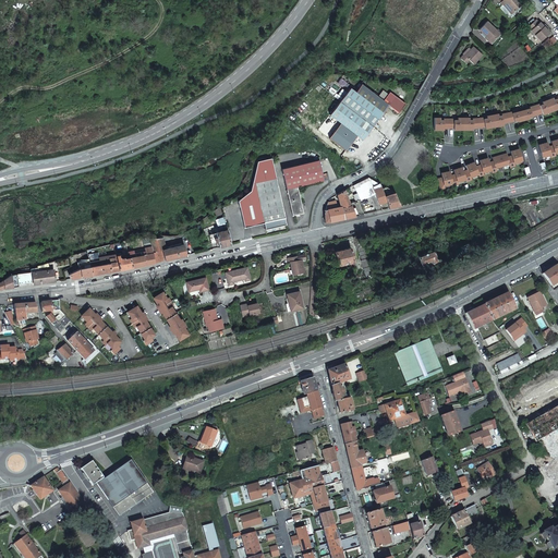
[(514,0),(498,0),(511,13),(519,5),(516,1),(514,0)]
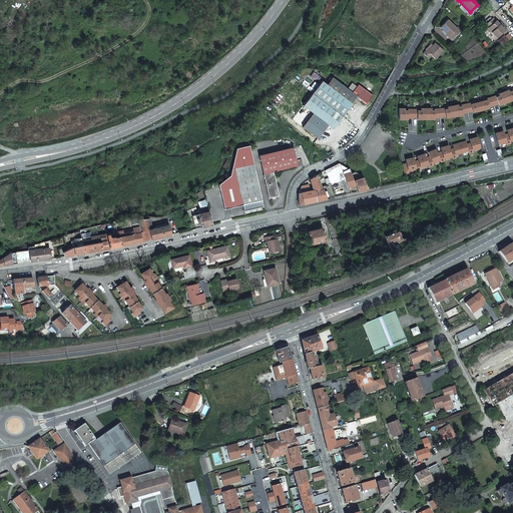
[(492,18),(485,25),(496,37),(504,29),(502,26),(503,25),(500,22),(499,23),(496,20),(495,21),(492,18)]
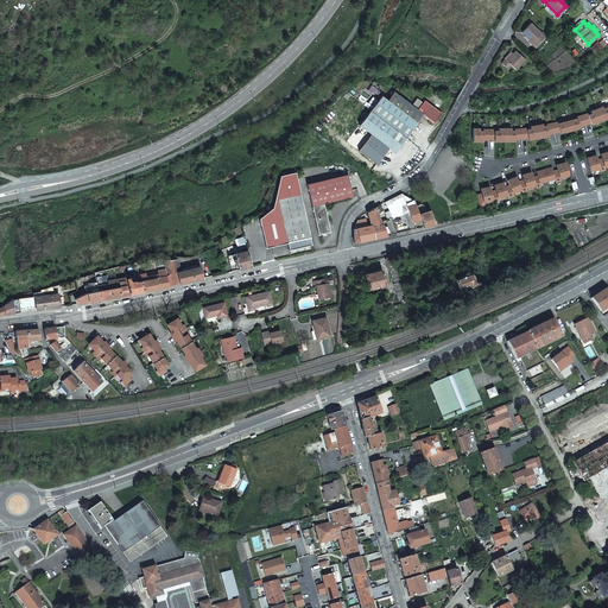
[(520,32),(529,39),(534,45),(543,36),(530,23),(520,32)]
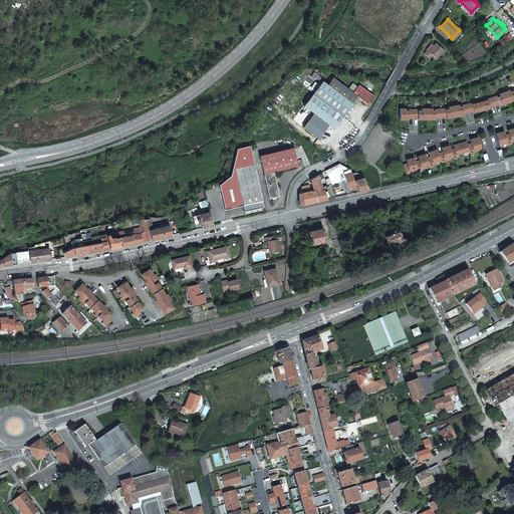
[(430,44),(423,53),(428,58),(431,55),(435,58),(443,50),(435,42),(432,45),(430,44)]
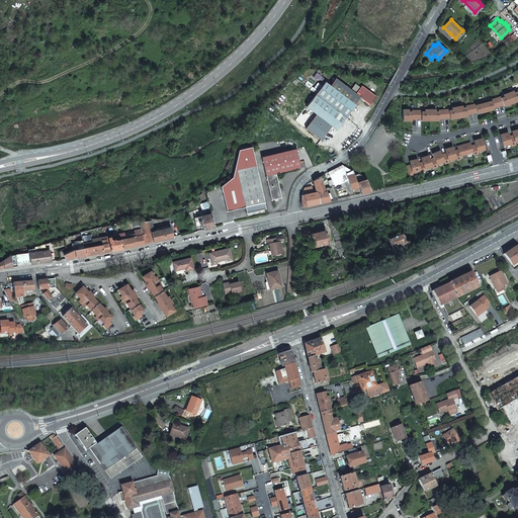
[(324,81),(314,95),(345,118),(360,99),(369,106),(375,97),(361,86),(360,88),(355,85),(350,91),(338,81),(333,88),(324,81)]
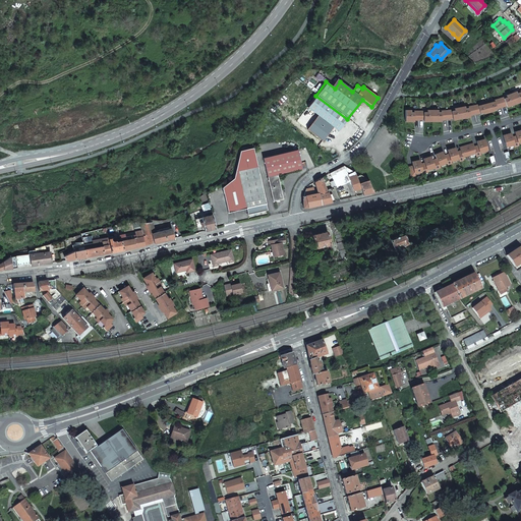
[(520,101),(520,100),(520,90),(519,91),(519,92),(517,94),(516,91),(506,95),(507,98),(504,98),(503,97),(494,100),(494,102),(491,102),(490,100),(480,103),(480,105),(477,106),(477,105),(468,107),(468,108),(465,108),(465,106),(454,108),(454,111),(451,111),(451,110),(441,111),(441,112),(438,112),(438,110),(426,110),(426,112),(423,112),(423,111),(413,111),(413,112),(411,112),(411,110),(405,110),(405,121),(411,121),(411,120),(426,120),(426,121),(438,121),(438,120),(441,120),(452,119),(456,118),(456,119),(467,117),(466,116),(482,113),(483,114),(494,111),(494,110),(506,106),(509,105),(510,106),(520,102),(520,101)]
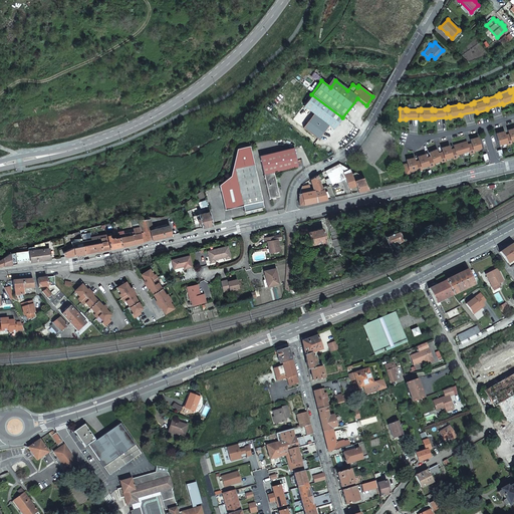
[(313,113),(307,122),(322,134),(328,125),(333,130),(342,117),(311,94),(303,105),(313,113)]
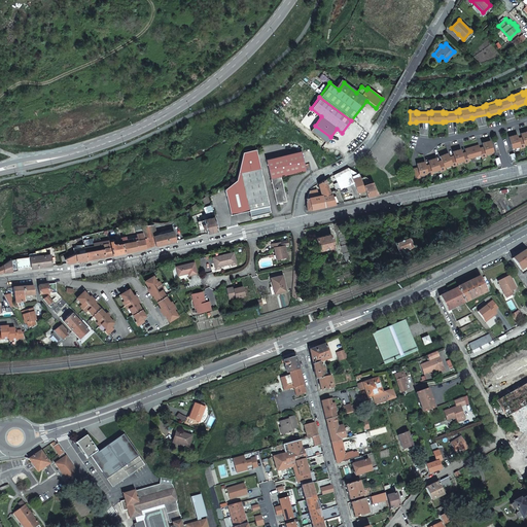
[(330,137),(315,126),(311,131),(326,143),(330,137)]
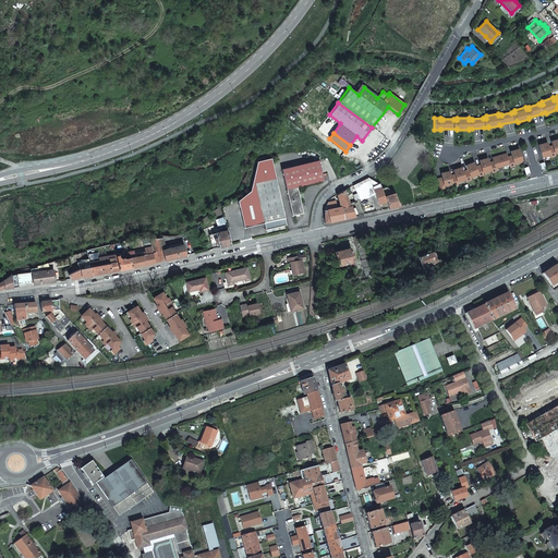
[(547,143),(538,146),(542,157),(550,155),(550,158),(556,157),(555,154),(553,146),(548,147),(547,143)]
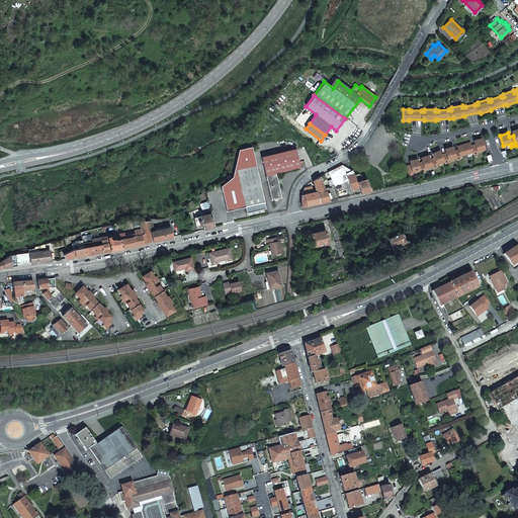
[(478,152),(485,150),(482,139),(473,141),(476,145),(471,146),(472,153),(473,156),(478,155),(478,152)]
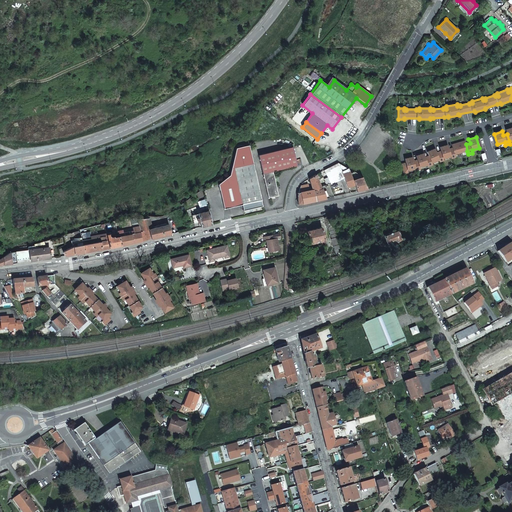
[(467,151),(466,144),(465,141),(452,145),(453,148),(448,149),(450,156),(451,159),(456,157),(455,155),(467,151)]
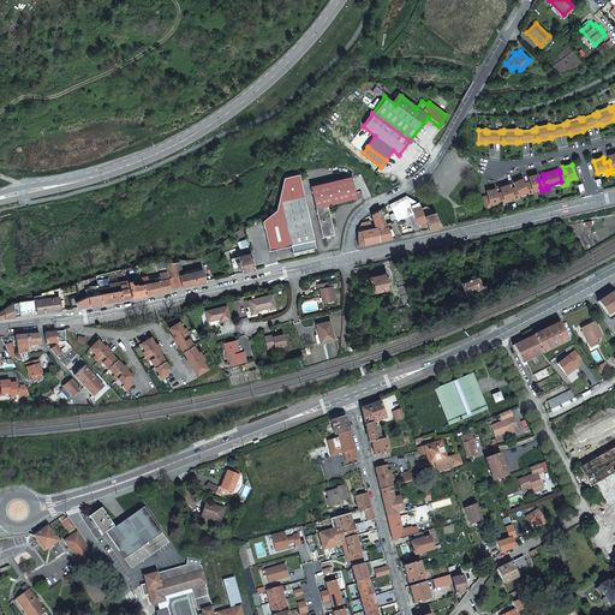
[(316,248),(304,196),(298,174),(284,178),(278,212),(263,221),(270,250),(292,245),(294,252),(316,248)]
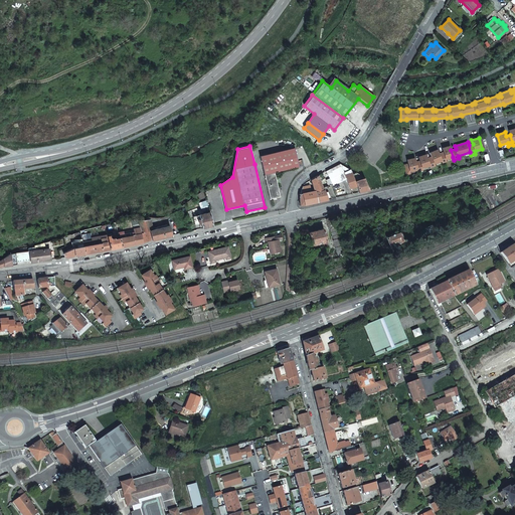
[(446,159),(453,157),(451,150),(450,146),(443,148),(444,152),(439,153),(442,160),(443,163),(447,162),(446,159)]
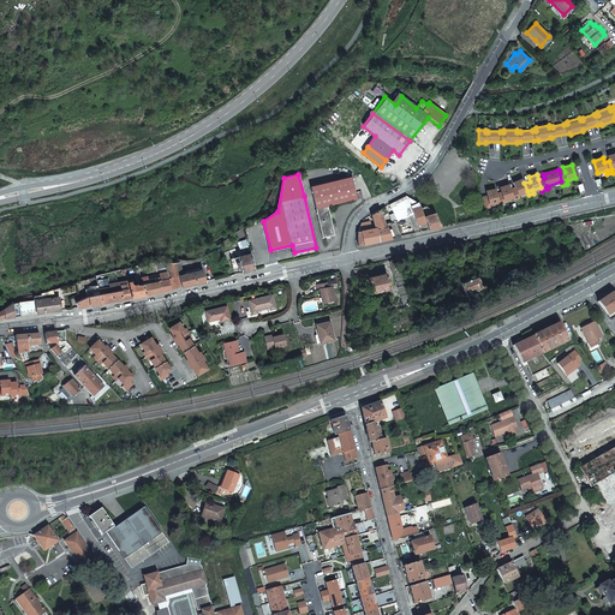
[(309,187),(322,238),(333,236),(326,206),(360,197),(358,191),(353,192),(348,177),(309,187)]
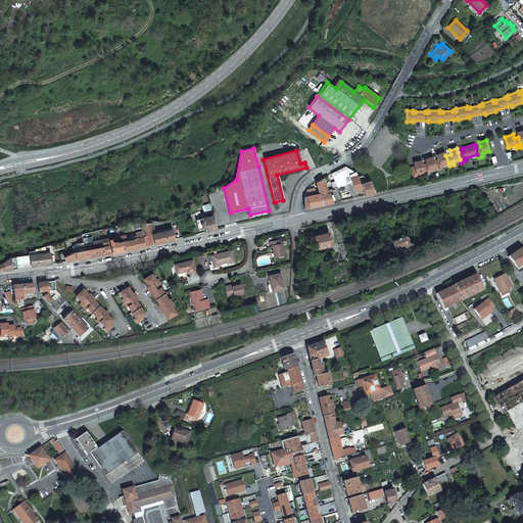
[(438,159),(434,161),(436,168),(437,171),(442,169),(441,165),(448,162),(445,155),(443,151),(436,155),(438,159)]
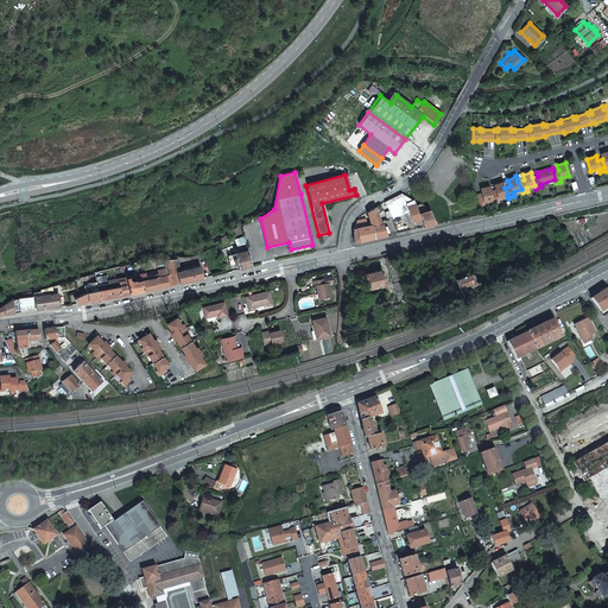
[(496,190),(491,191),(493,200),(493,203),(500,201),(499,197),(507,195),(505,188),(504,183),(494,185),(496,190)]
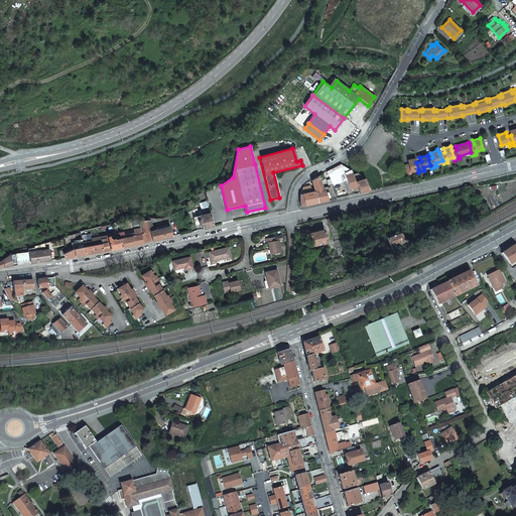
[(409,164),(404,165),(406,174),(411,173),(410,170),(418,169),(416,162),(416,158),(408,160),(409,164)]
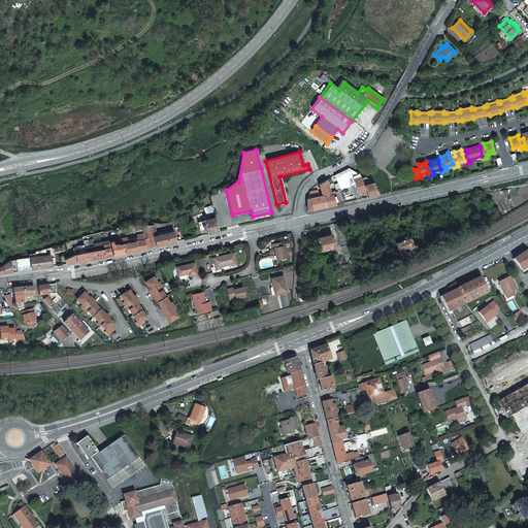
[(358,173),(349,168),(334,175),(335,178),(338,185),(339,188),(343,186),(341,183),(351,177),(354,183),(361,179),(361,178),(359,174),(358,173)]
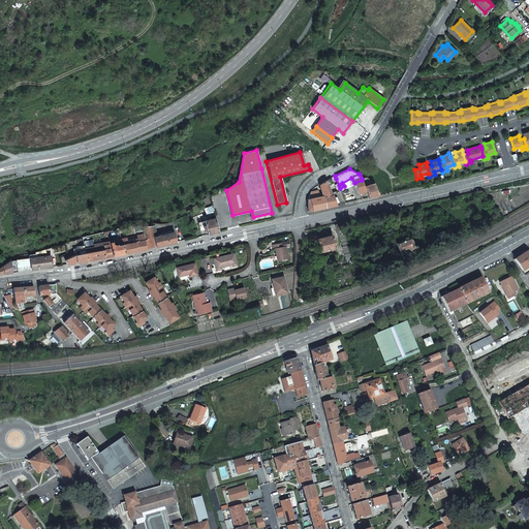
[(351,178),(342,183),(344,186),(345,187),(354,183),(351,178)]
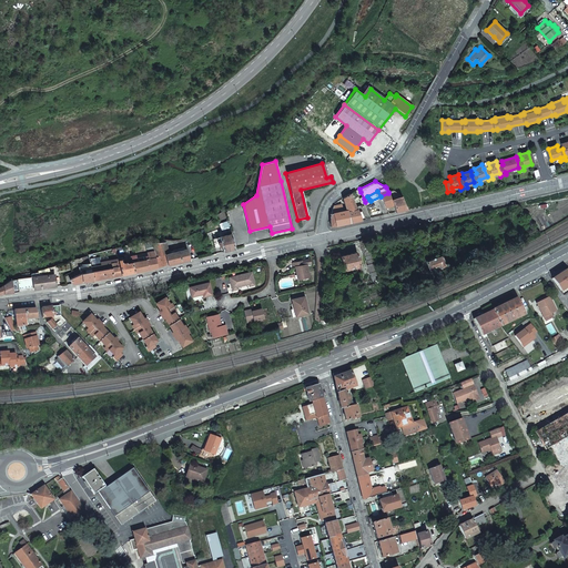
[(395,212),(406,210),(402,196),(399,198),(396,193),(392,191),(388,192),(388,193),(393,205),(395,212)]
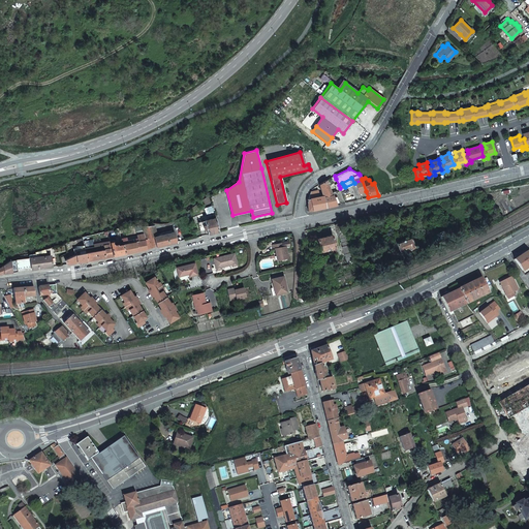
[(362,180),(354,183),(359,193),(366,191),(362,180)]
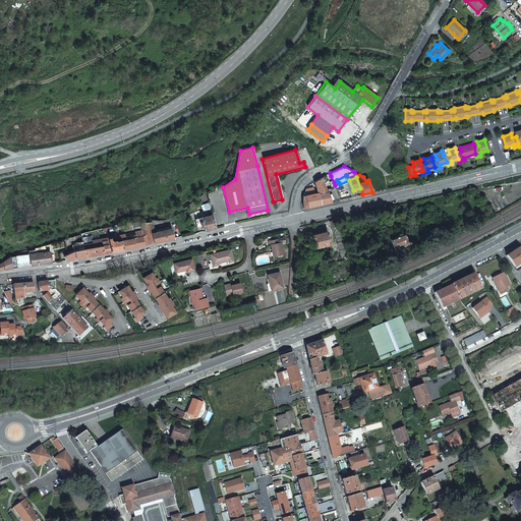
[(325,190),(321,178),(314,181),(317,192),(319,195),(326,191),(325,190)]
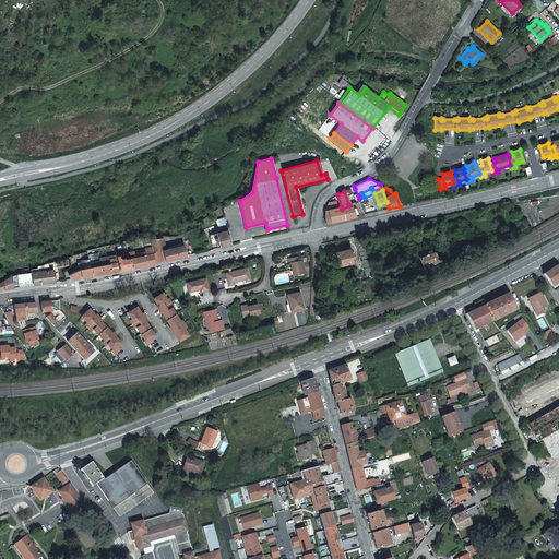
[(344,218),(342,210),(341,206),(336,207),(335,201),(328,203),(326,205),(324,213),(325,223),(344,218)]
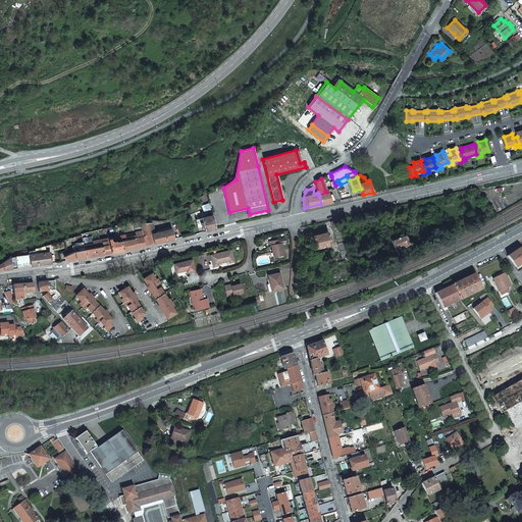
[(319,196),(321,204),(331,202),(328,196),(327,193),(326,193),(326,192),(319,196)]
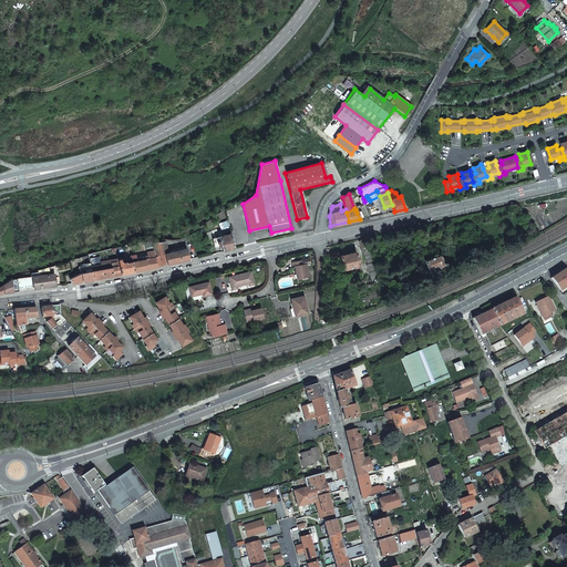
[(223,251),(235,248),(232,234),(219,236),(223,251)]
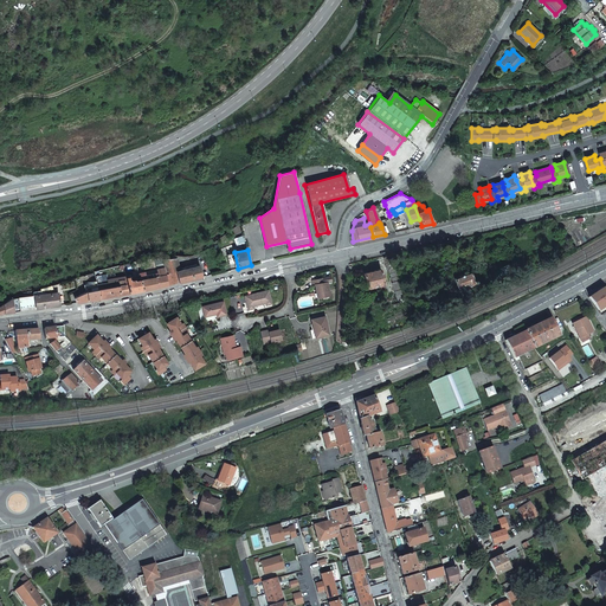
[(392,283),(398,300),(405,297),(391,256),(382,257),(387,270),(388,270),(392,282),(392,283)]
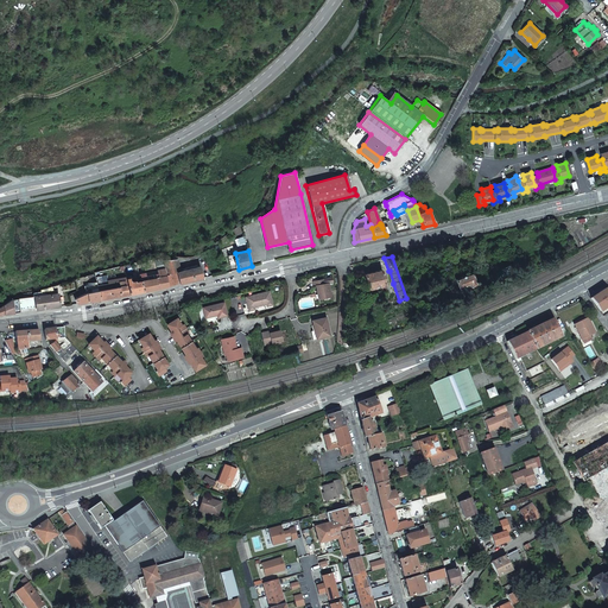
[(518,268),(513,257),(504,260),(507,267),(501,270),(502,274),(518,268)]
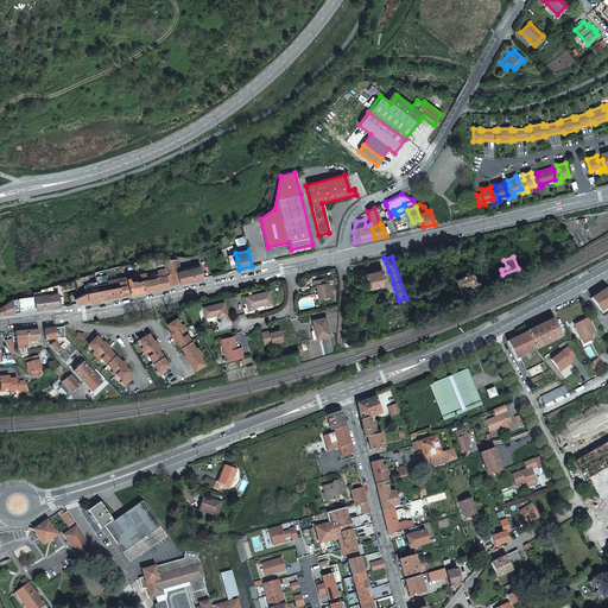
[(173,285),(179,284),(177,271),(179,271),(177,259),(163,260),(164,263),(164,265),(165,268),(169,286),(173,285)]
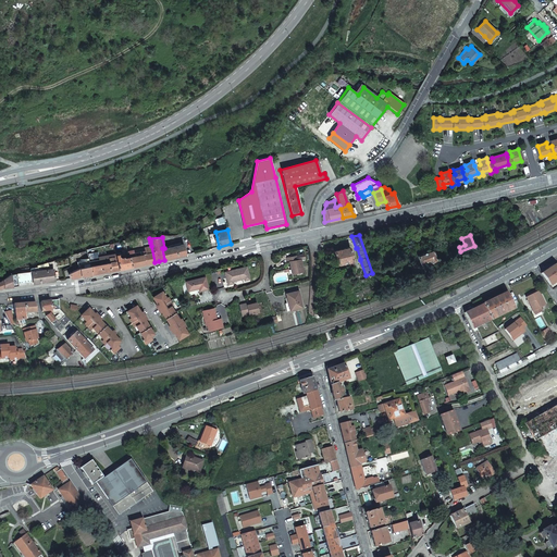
[(175,258),(186,255),(183,244),(178,245),(177,239),(171,240),(172,247),(166,248),(164,248),(162,248),(164,260),(175,258)]
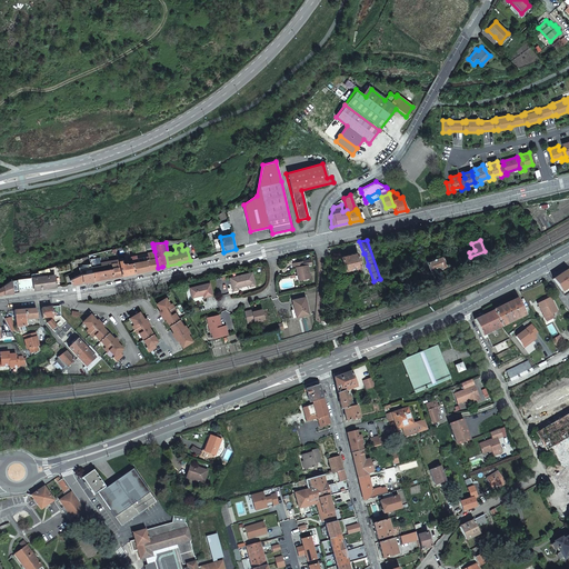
[(142,270),(158,268),(155,251),(148,252),(149,259),(132,262),(135,272),(142,270)]
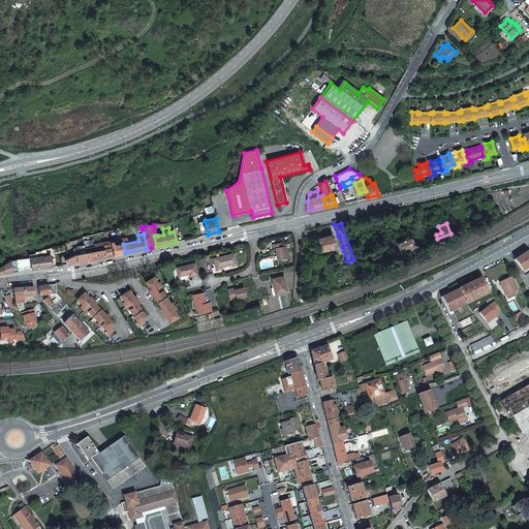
[(332,235),(316,239),(319,252),(336,249),(332,235)]
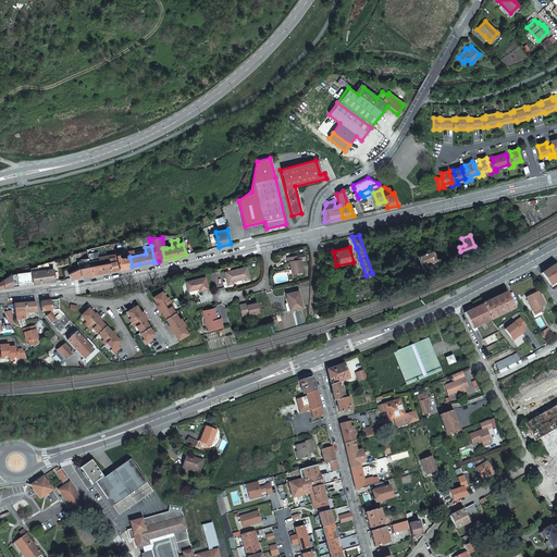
[(432,249),(417,256),(421,267),(436,260),(432,249)]
